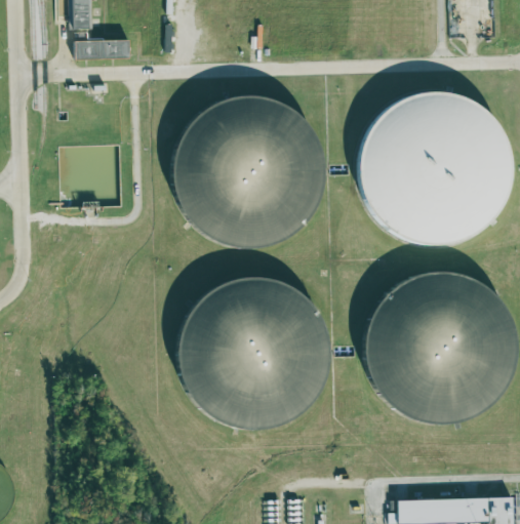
[(72,0),(73,28),(93,28),(92,0),(72,0)]
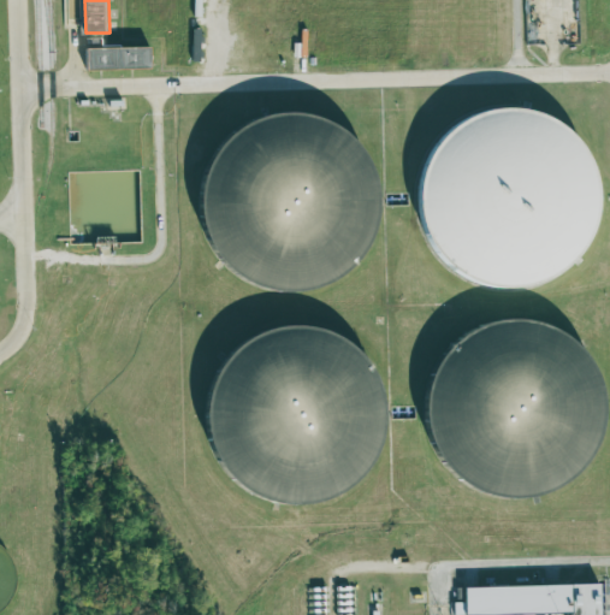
[(88,46),(88,69),(152,67),(152,45),(88,46)]
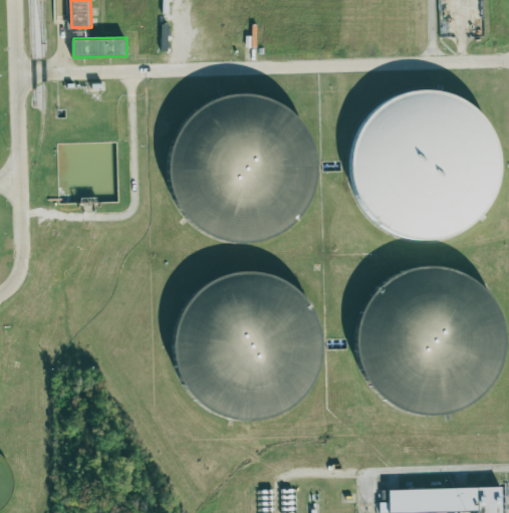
[(315,170),(302,106),(244,92),(182,105),(169,162),(182,226),(238,240),(290,229),(294,214),(305,211),(315,170)]
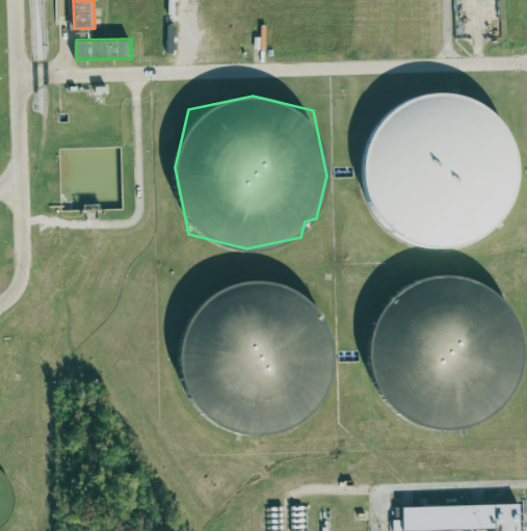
[(325,321),(294,285),(253,280),(220,287),(183,318),(179,355),(186,393),(216,428),(259,433),(289,427),(326,395),(332,352),(325,321)]
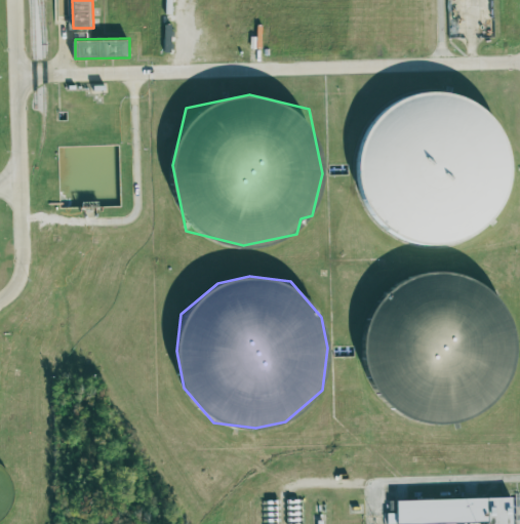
[(398,523),(398,499),(488,497),(488,521),(398,523)]
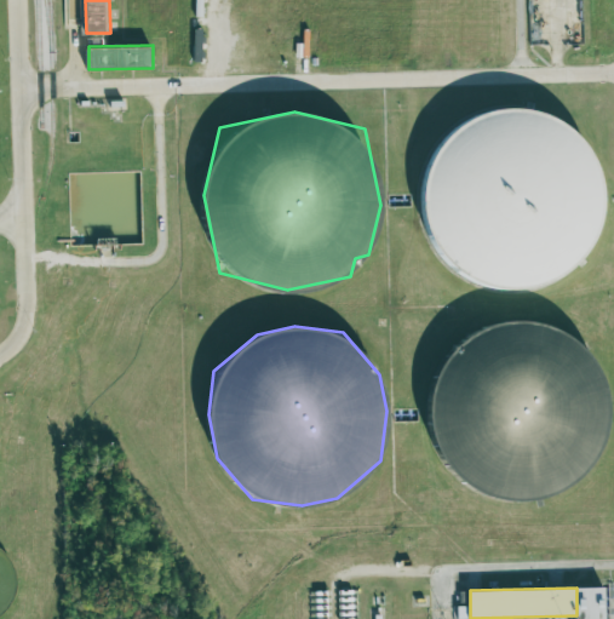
[(577,588),(606,588),(606,618),(577,618),(577,615),(577,588)]
